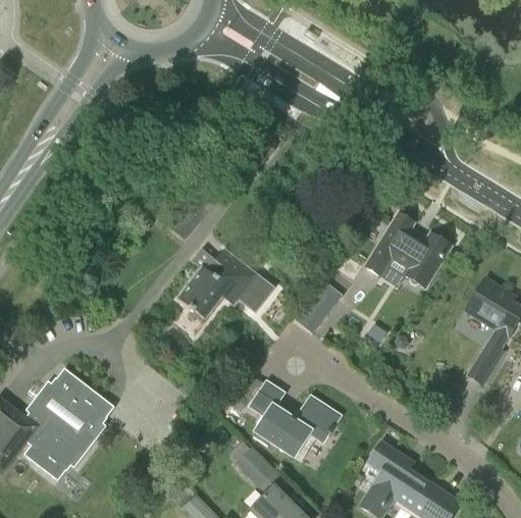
[(167,222),(185,238),(214,204),(196,189),(167,222)]
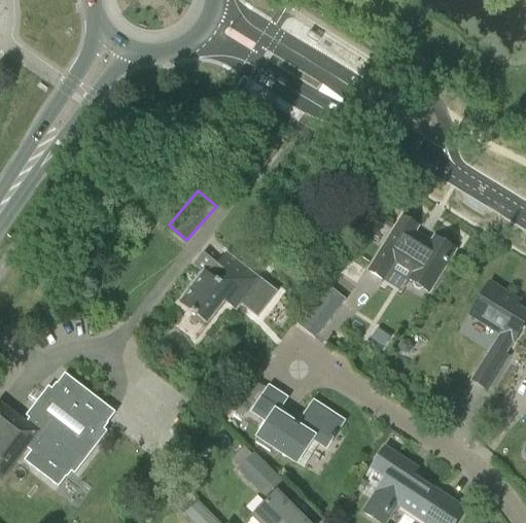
[(417,224),(401,215),(369,271),(384,279),(394,262),(412,272),(409,278),(429,290),(455,247),(434,236),(430,242),(413,231),(417,224)]
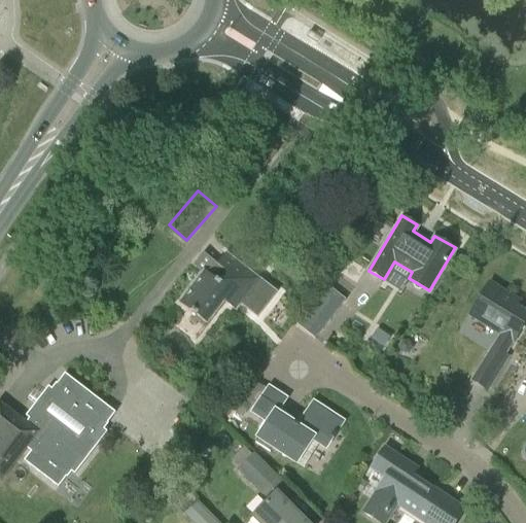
[(181,301),(209,322),(225,301),(237,310),(243,302),(263,276),(229,250),(219,262),(217,259),(208,271),(206,269),(181,301)]
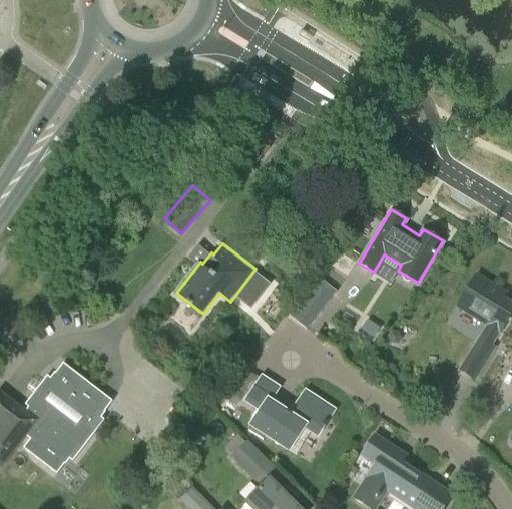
[(459,304),(488,323),(461,367),(476,376),(494,346),(492,345),(511,312),(511,301),(503,296),(506,291),(478,273),(459,304)]
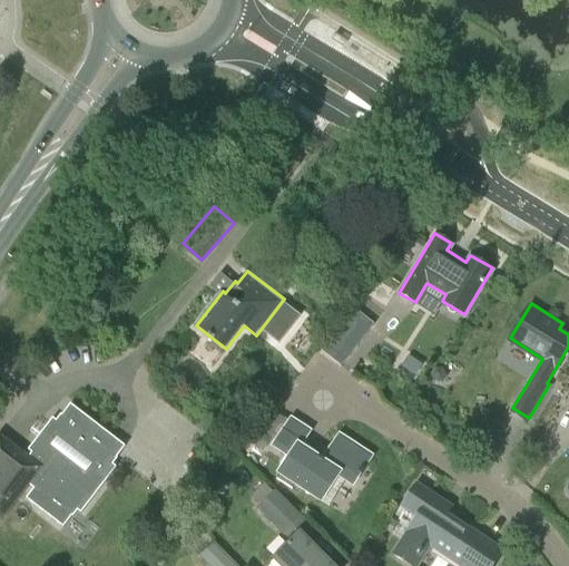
[(368,330),(346,313),(336,327),(357,343),(368,330)]
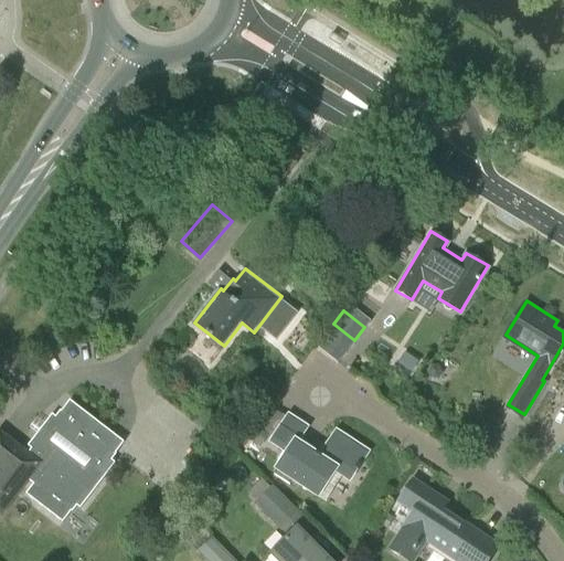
[(34,482),(27,491),(63,520),(77,503),(82,506),(116,461),(112,457),(125,441),(71,399),(62,409),(56,415),(53,412),(29,444),(32,447),(30,450),(2,429),(0,430),(0,511),(2,514),(30,477),(34,482)]
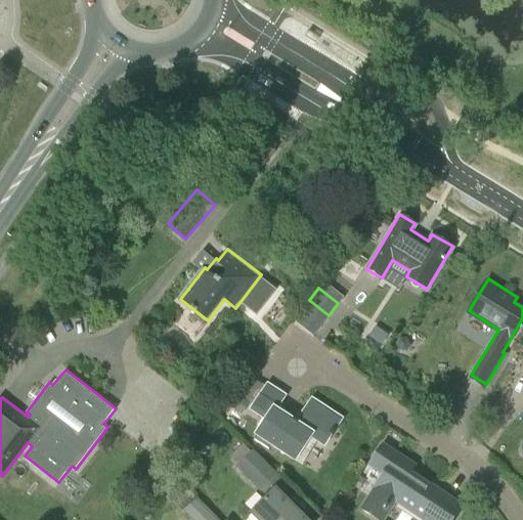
[(297,421),(274,405),(284,393),(268,383),(253,406),(268,417),(258,432),(255,438),(269,447),(273,442),(296,458),(312,434),(323,441),(331,432),(332,433),(334,429),(333,428),(341,417),(313,397),(297,421)]
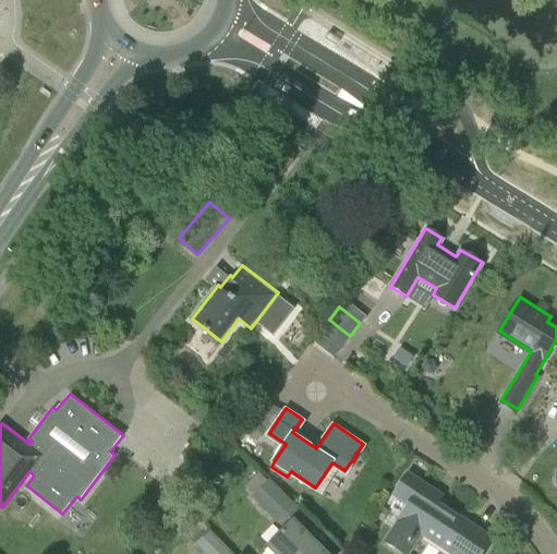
[(420,530),(455,553),(481,553),(493,538),(470,522),(470,524),(420,490),(424,483),(408,472),(394,493),(409,503),(399,518),(400,519),(386,541),(404,553),(420,530)]
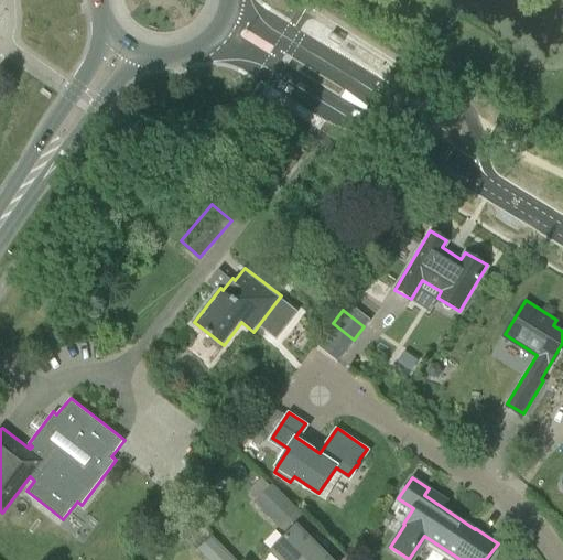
[(302,512),(273,482),(255,499),(284,529),(302,512)]
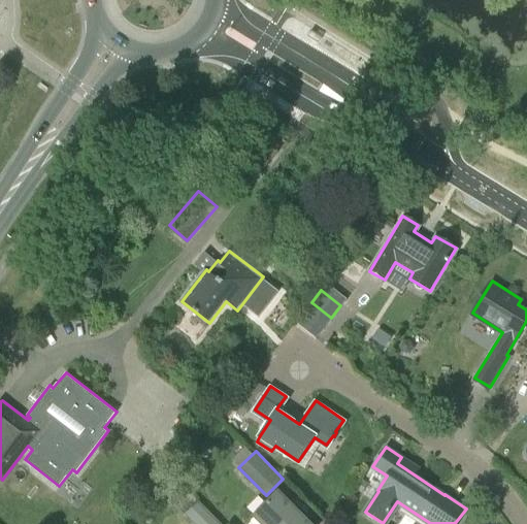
[(255,515),(263,523),(308,523),(277,493),(255,515)]
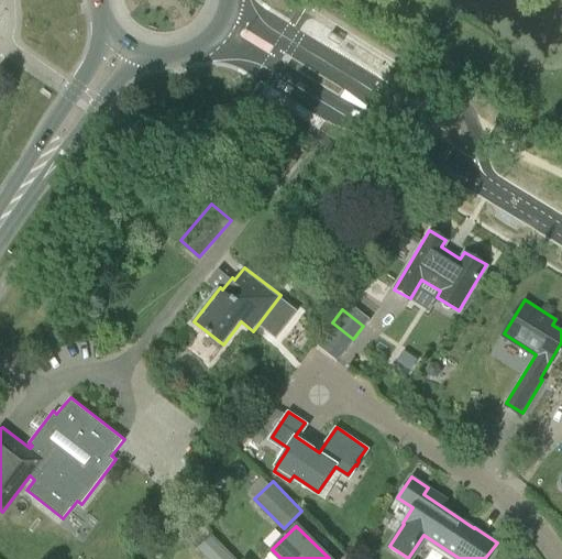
[(238,558),(212,533),(198,547),(209,558),(238,558)]
